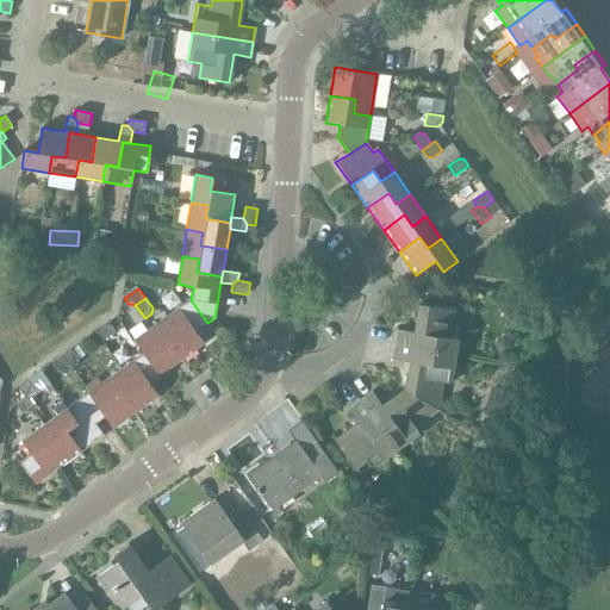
[(207,323),(191,300),(168,317),(178,331),(167,340),(181,359),(204,343),(195,331),(207,323)]
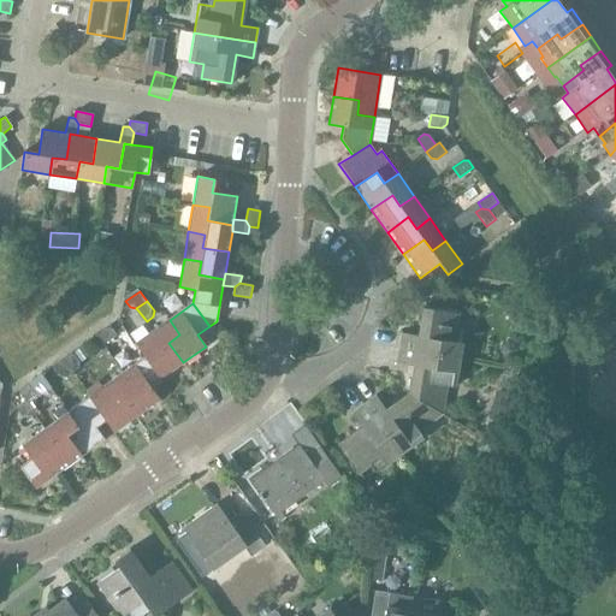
[(400,349),(461,359),(465,330),(451,327),(454,313),(422,307),(419,336),(402,333),(400,349)]
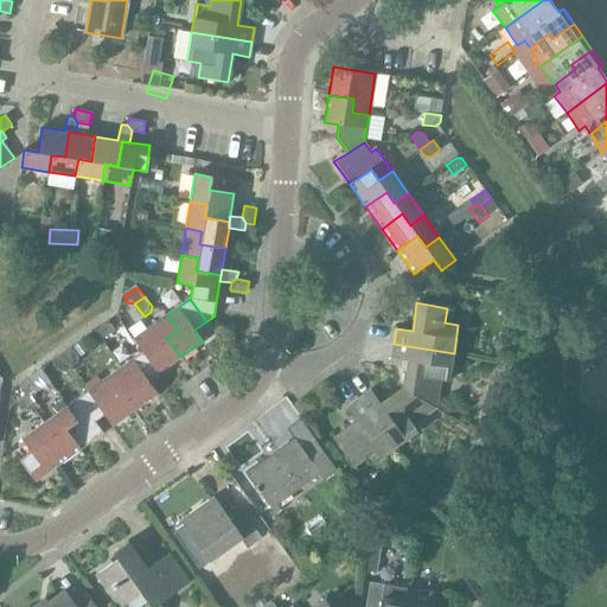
[(144,351),(158,372),(180,357),(166,338),(177,330),(167,315),(133,339),(142,352),(144,351)]
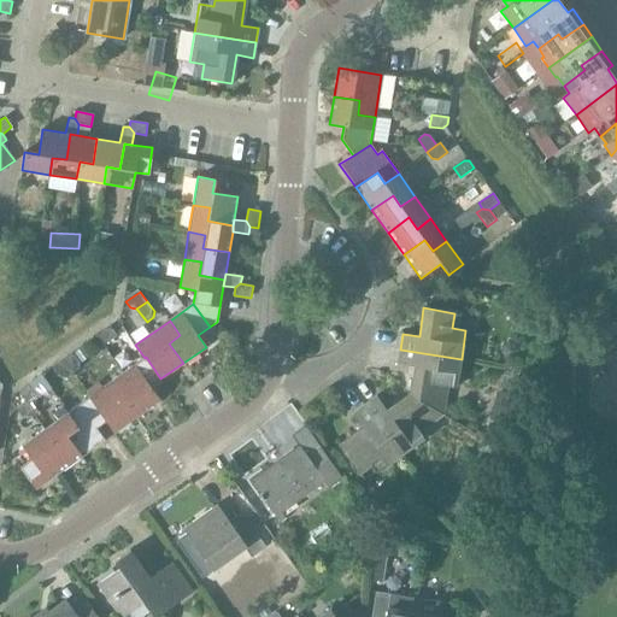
[(112,329),(106,328),(97,335),(103,346),(117,335),(112,329)]
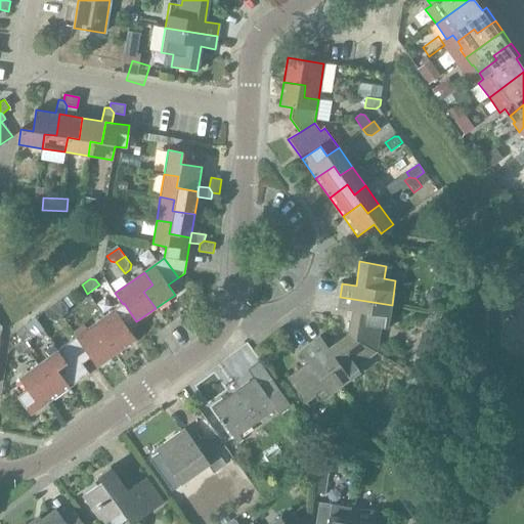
[(352,312),(348,335),(372,350),(375,328),(388,330),(392,305),(340,297),(338,309),(352,312)]
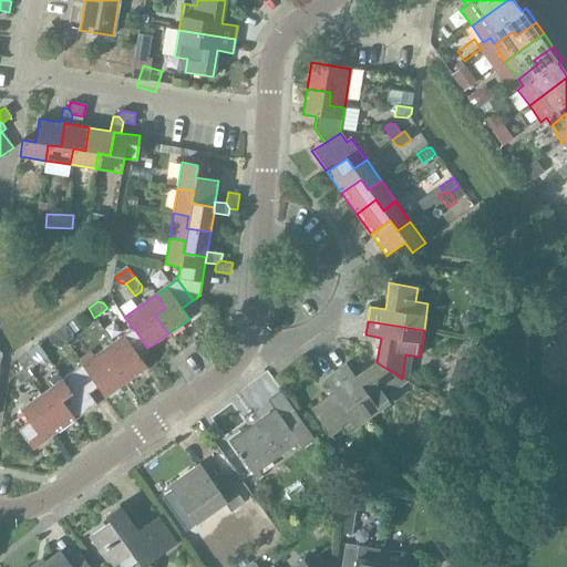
[(57,331),(65,343),(71,340),(72,333),(65,325),(57,331)]
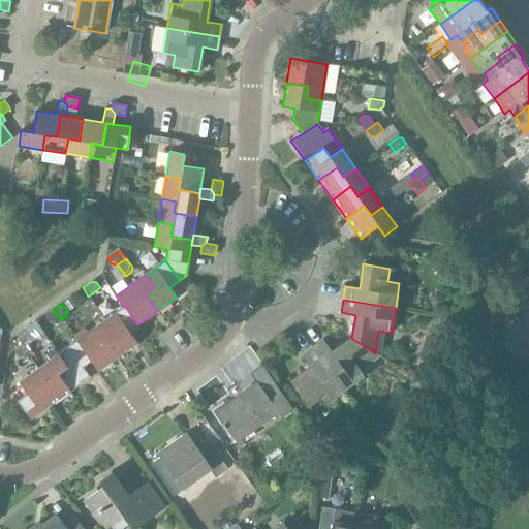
[(125,306),(124,307),(105,320),(114,332),(104,339),(118,356),(137,342),(129,331),(137,324),(125,306)]
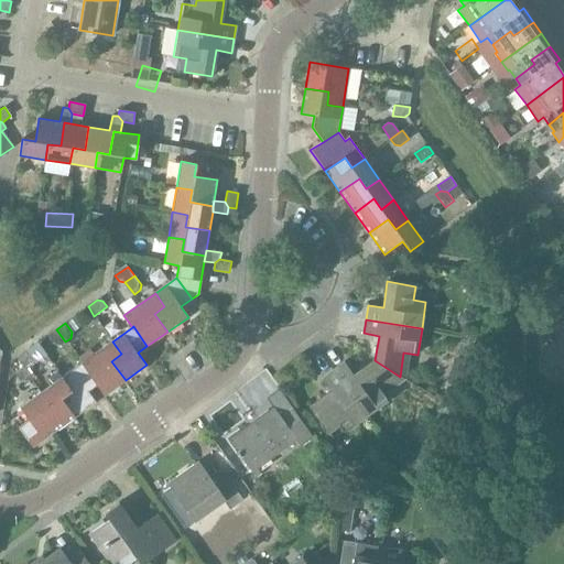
[(60,346),(65,342),(56,329),(47,336),(54,345),(60,346)]
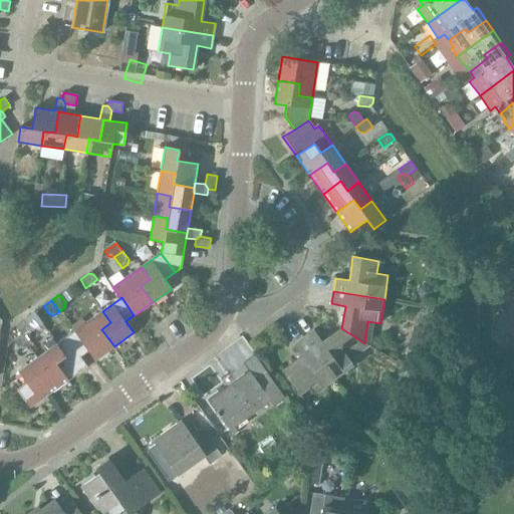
[(110,322),(102,311),(74,331),(88,351),(87,351),(94,360),(114,346),(101,329),(110,322)]
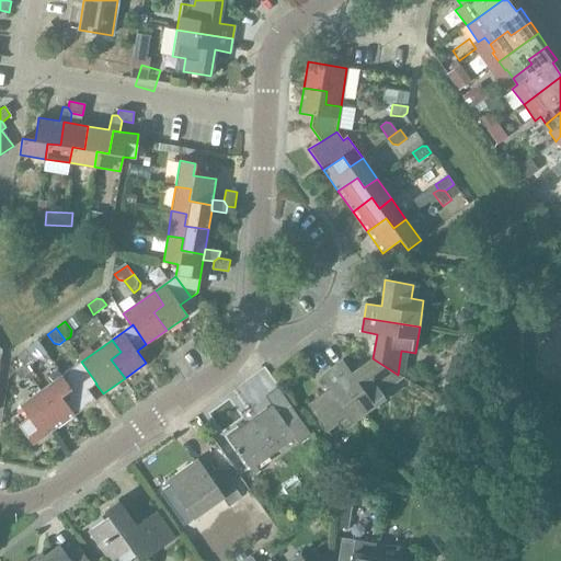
[(22,366),(29,366),(34,363),(25,351),(16,356),(22,366)]
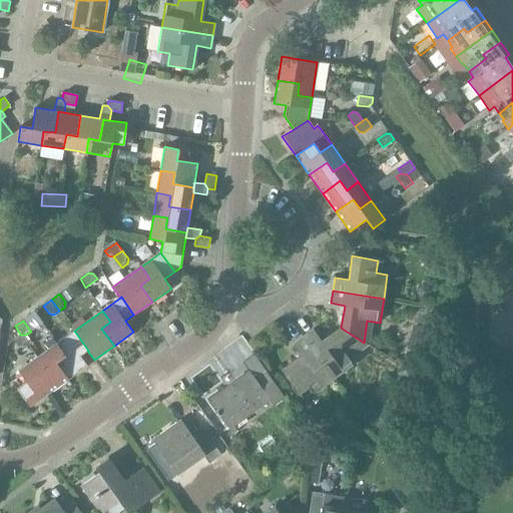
[(364,343),(341,328),(322,342),(314,331),(303,338),(333,379),(352,365),(346,355),(364,343)]
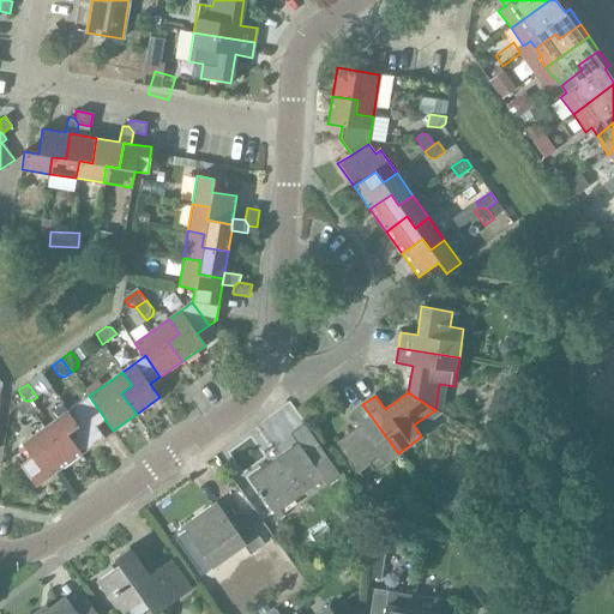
[(113,431),(104,420),(106,420),(89,396),(67,411),(77,426),(65,433),(80,455),(113,431)]
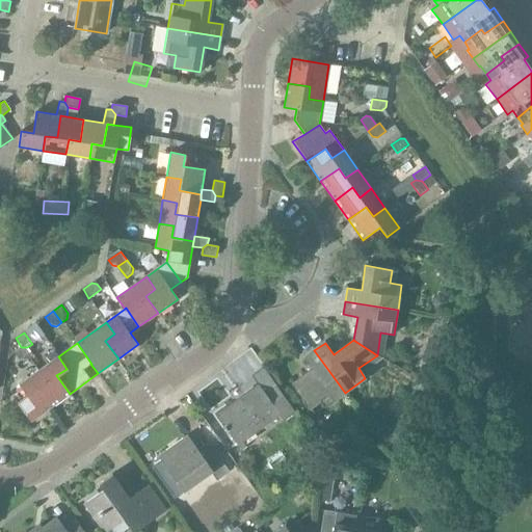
[(30,353),(27,347),(21,347),(12,352),(19,362),(30,353)]
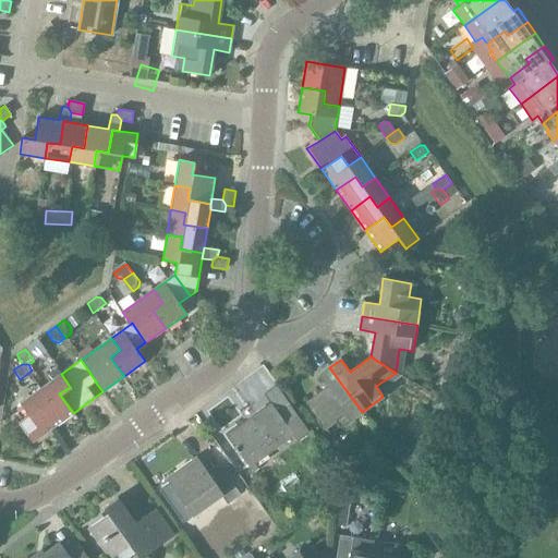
[(362,412),(329,367),(318,375),(327,387),(306,402),(323,425),(332,417),(340,428),(362,412)]
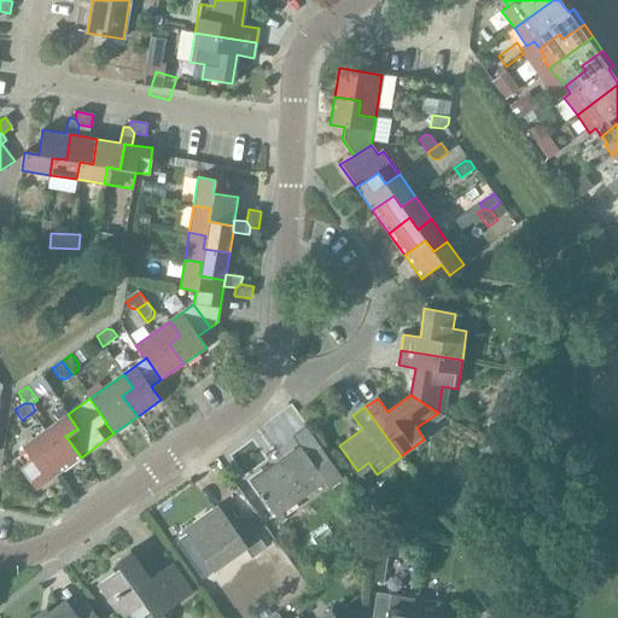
[(77,429),(68,414),(45,431),(54,444),(44,453),(59,473),(81,458),(65,436),(77,429)]
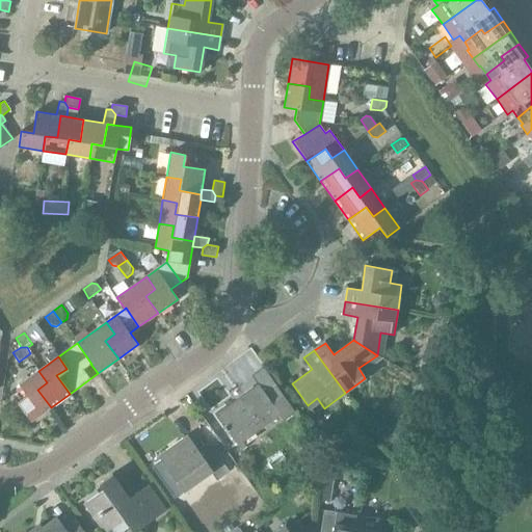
[(30,422),(51,407),(37,390),(47,382),(38,371),(19,384),(27,396),(18,403),(30,422)]
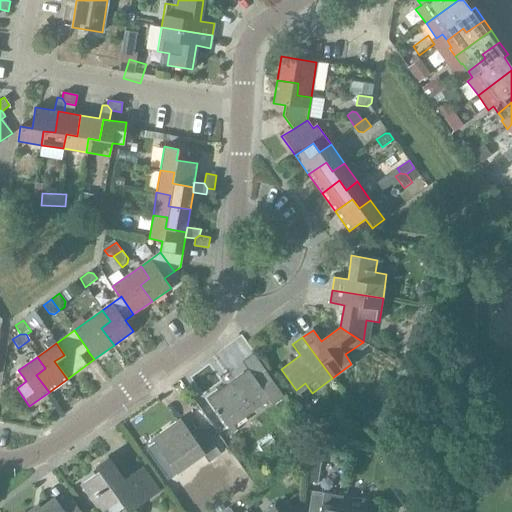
[(253,375),(249,370),(208,398),(232,432),(236,429),(233,424),(268,399),(272,404),(283,396),(264,368),(253,375)]
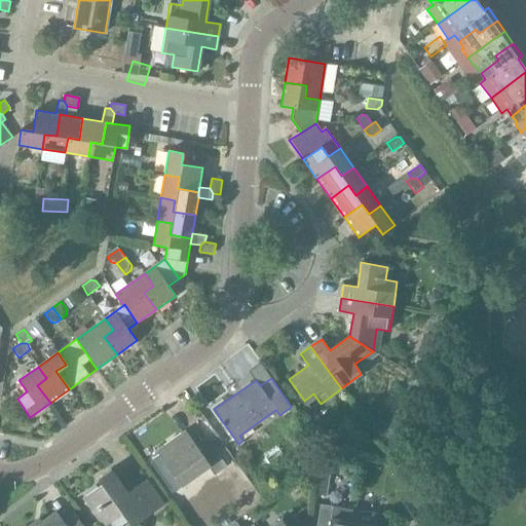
[(157,451),(182,486),(208,467),(214,476),(226,466),(210,443),(198,451),(184,431),(157,451)]
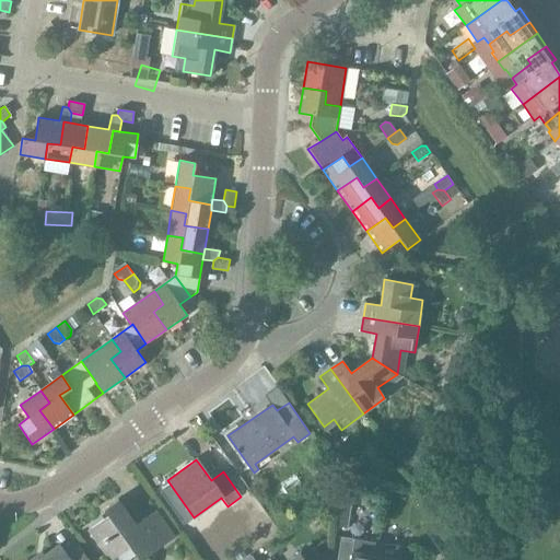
[(139,559),(141,559),(175,537),(156,511),(136,525),(117,499),(103,510),(108,516),(91,528),(113,559),(129,547),(139,559)]
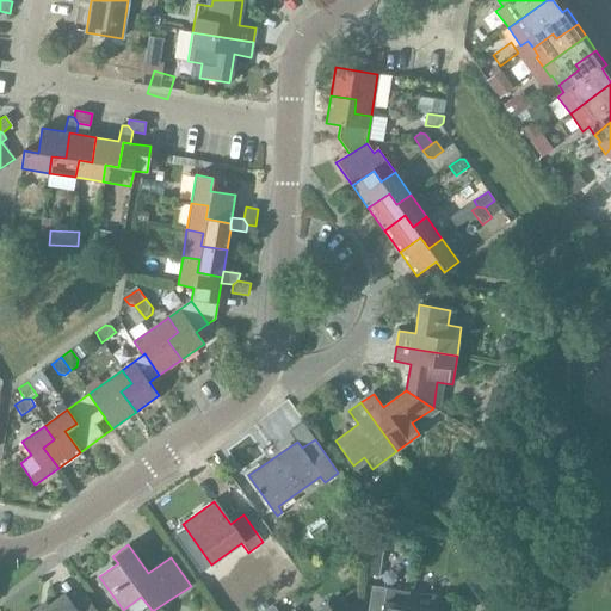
[(409,610),(413,593),(371,586),(368,610),(409,610)]
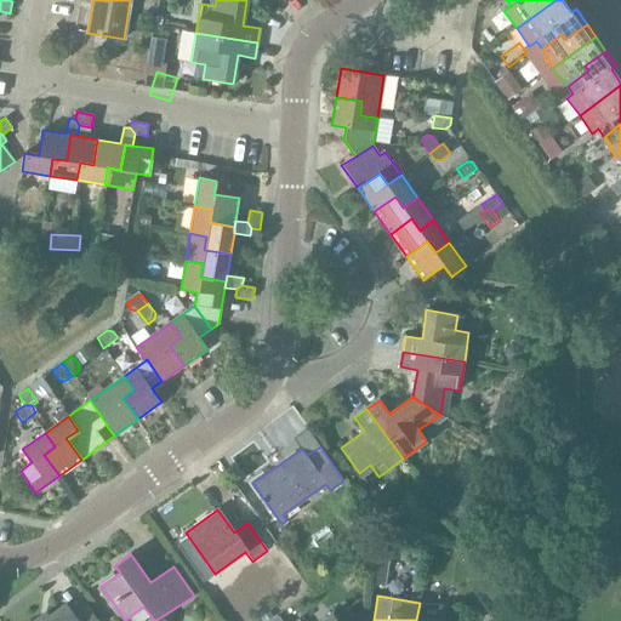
[(443,620),(446,608),(420,603),(416,620),(443,620)]
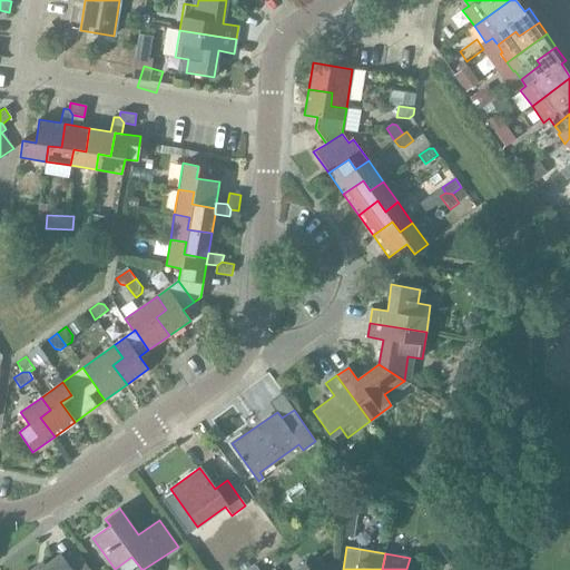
[(33,569),(35,569),(32,569),(88,569),(78,557),(67,564),(60,556),(40,569),(33,569)]
